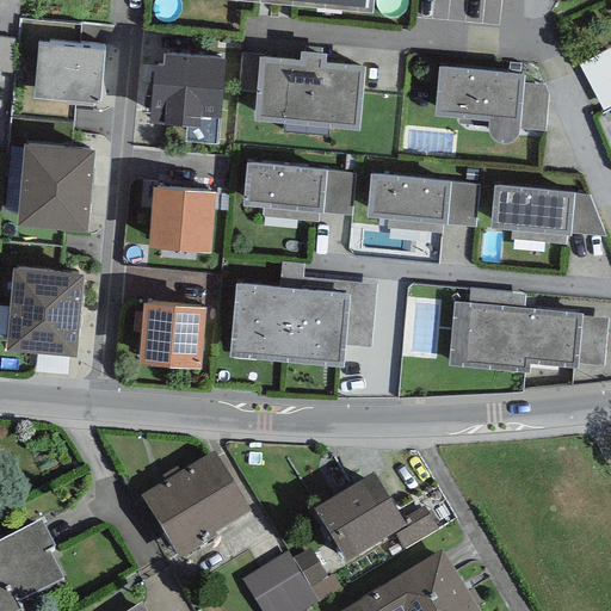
[(14,37),(0,35),(0,68),(12,69),(14,37)]
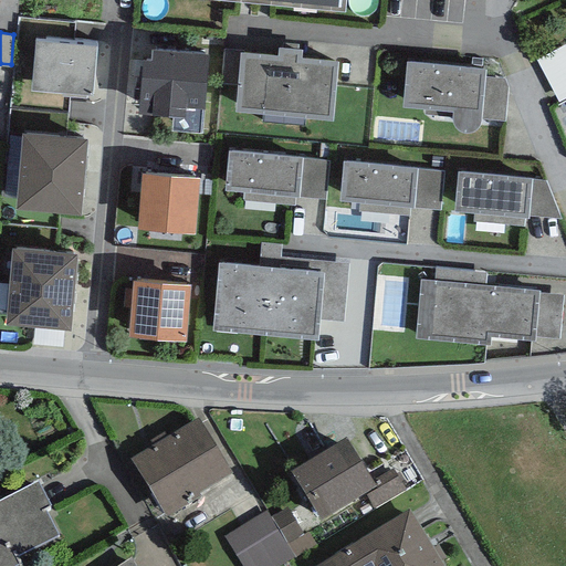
[(96,43),(35,38),(31,86),(92,92),(96,43)]
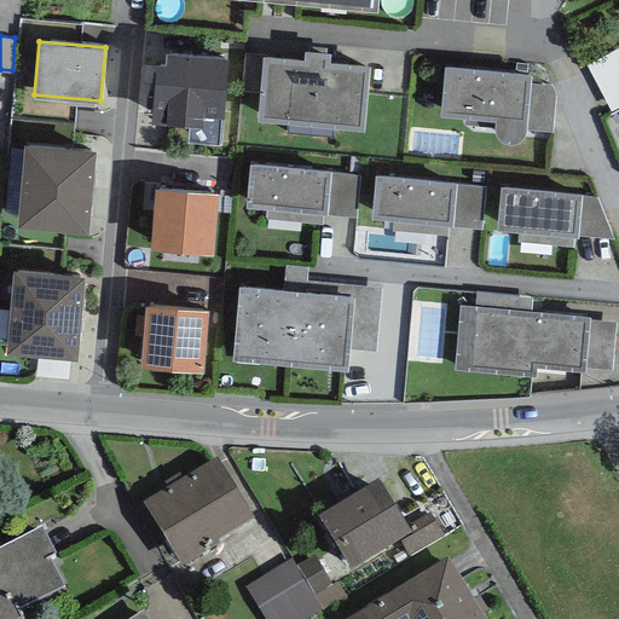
[(305,58),(262,55),(256,119),(364,129),(370,64),(329,61),(330,52),(306,50),(305,58)]
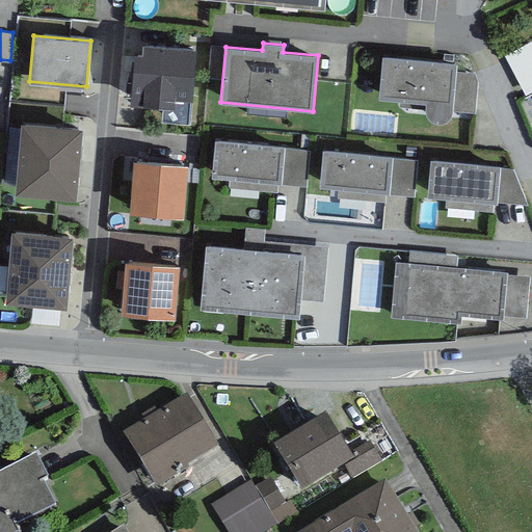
[(174,107),(175,96),(191,98),(195,48),(142,44),(142,53),(134,52),(130,104),(174,107)]
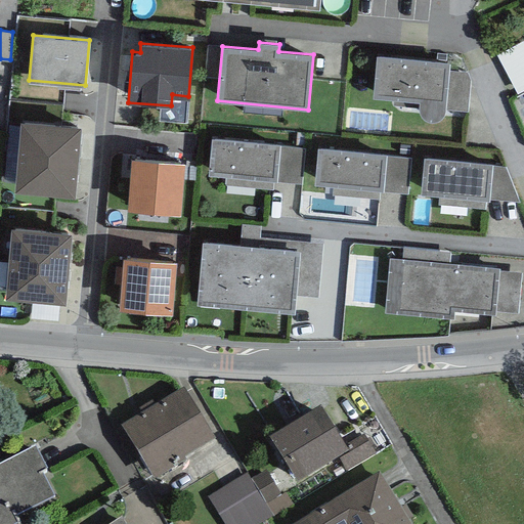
[(523,105),(523,46),(500,58),(523,105)]
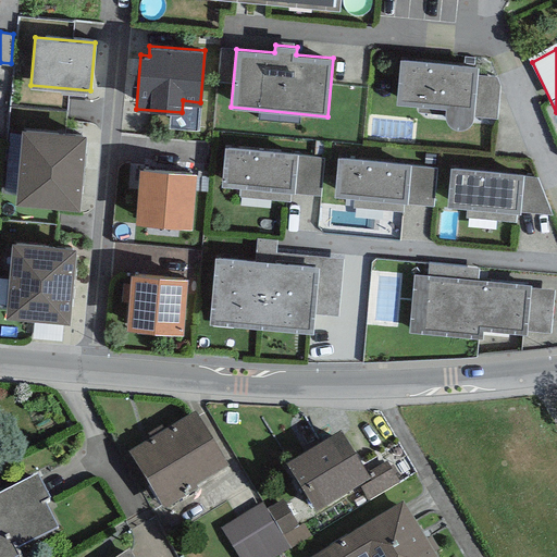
[(478,65),(399,58),(395,102),(418,103),(473,109),(477,74),(478,65)]
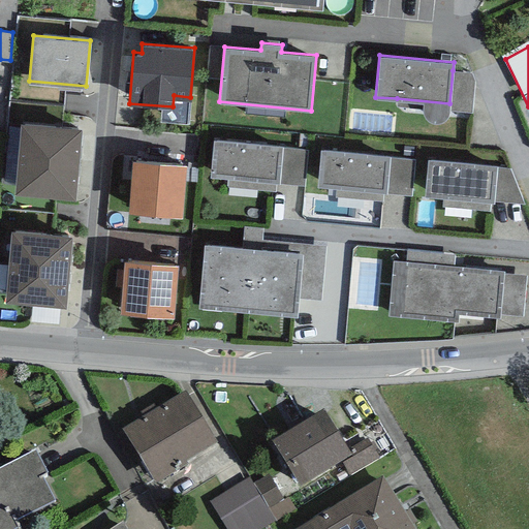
[(472,73),(453,70),(449,103),(449,110),(472,112),(475,80),(472,73)]
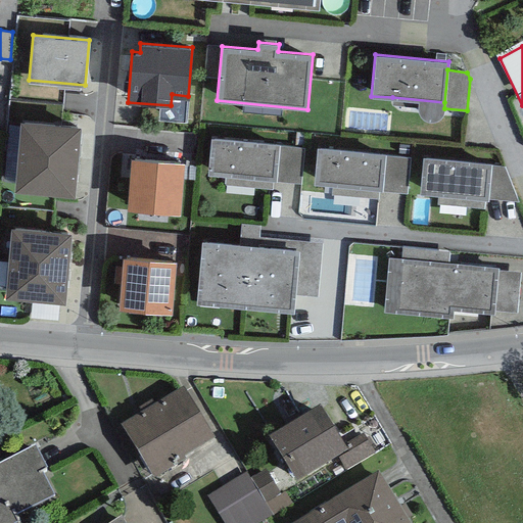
[(444,108),(444,102),(392,97),(391,105),(418,106),(418,109),(419,112),(422,115),(425,119),(427,120),(430,120),(435,119),(439,117),(441,114),(444,109),(444,108)]
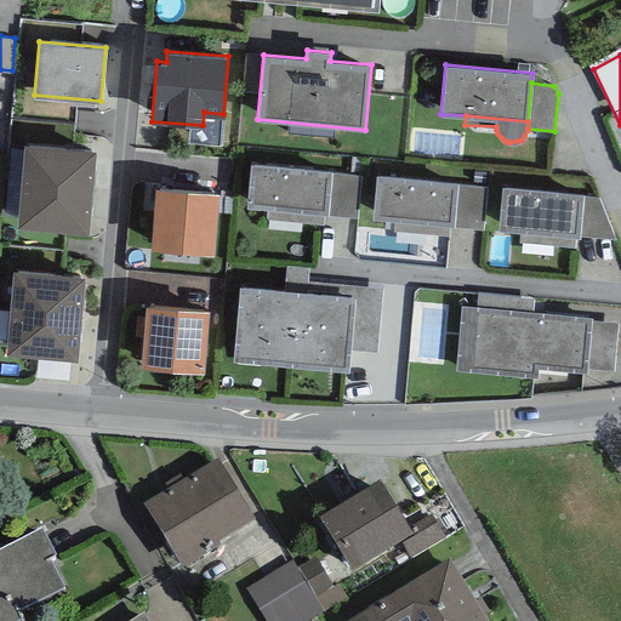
[(24,141),(21,183),(91,189),(95,147),(24,141)]
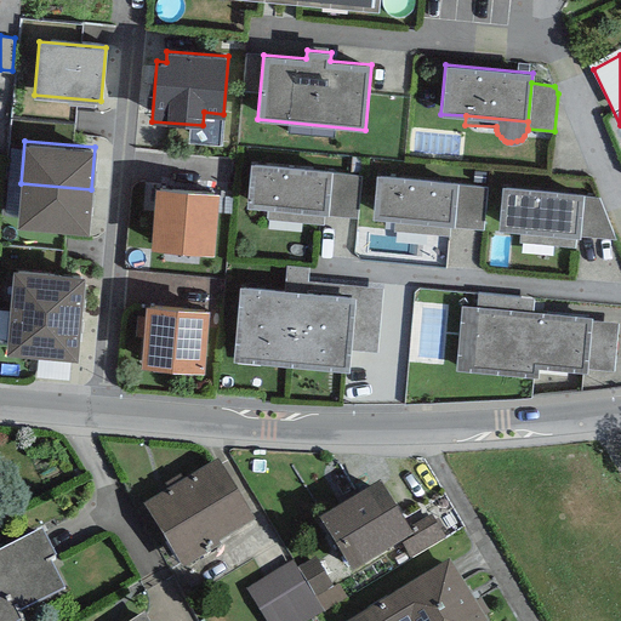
[(331,170),(251,163),(246,205),(328,212),(331,172),(331,170)]
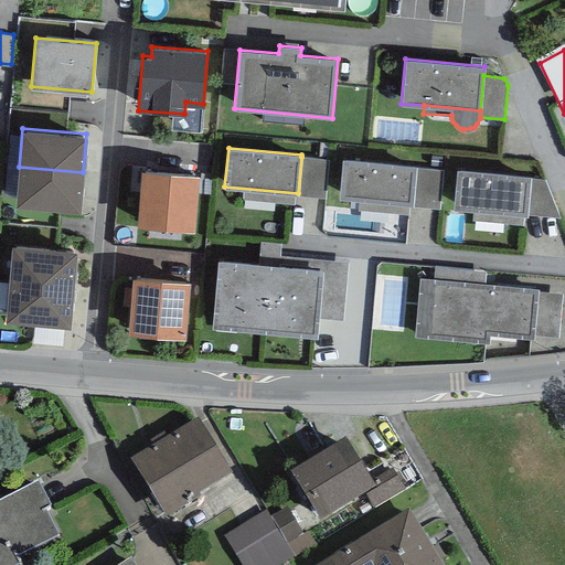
[(301,157),(298,193),(298,196),(326,199),(330,160),(301,157)]
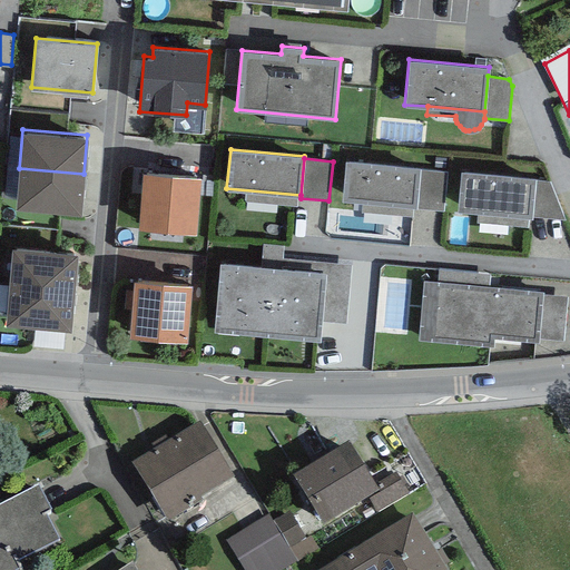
[(420,167),(346,159),(342,199),(416,206),(420,169),(420,167)]
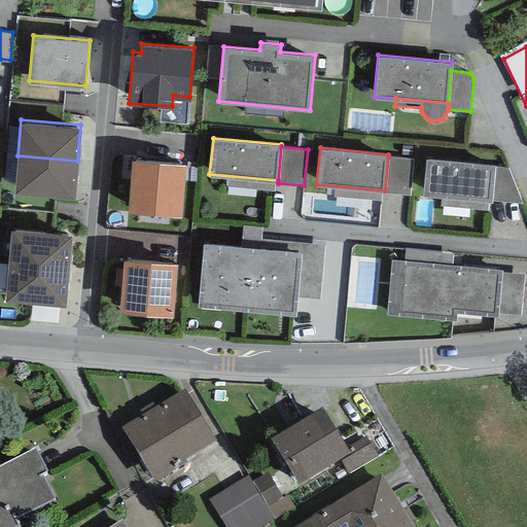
[(74,196),(77,161),(18,155),(14,190),(74,196)]
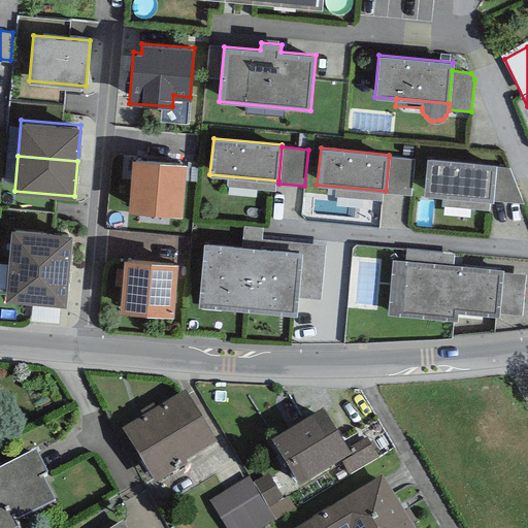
[(415,159),(389,157),(386,191),(386,193),(410,196),(415,159)]
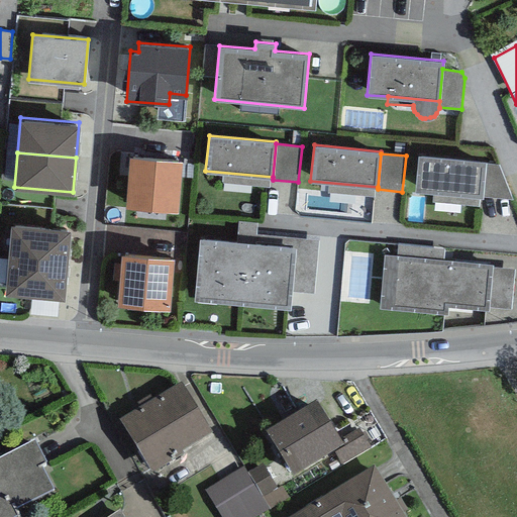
[(182,160),(129,156),(125,207),(178,211),(182,160)]
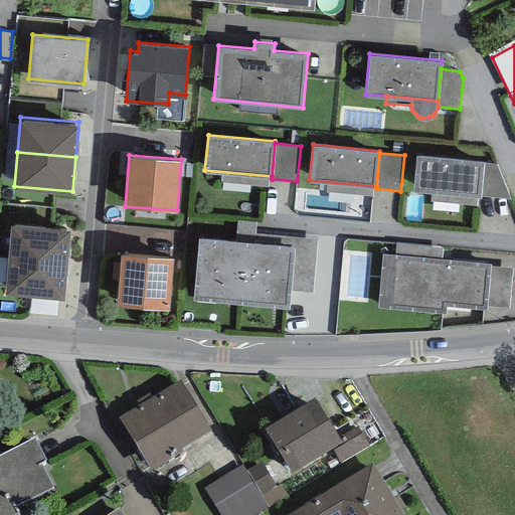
[(484,160),(415,155),(412,189),(482,194),(484,162),(484,160)]
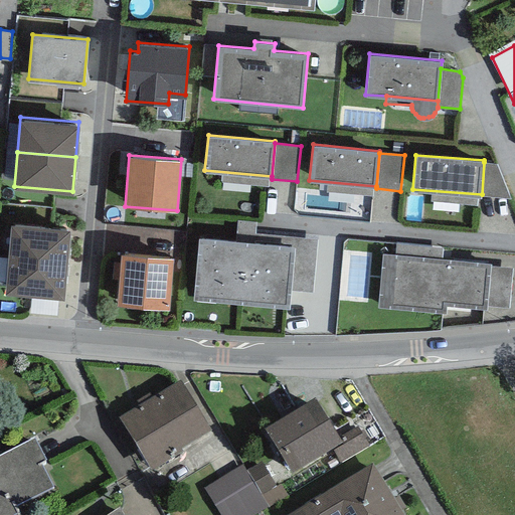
[(497,163),(484,162),(482,194),(511,198),(497,163)]
